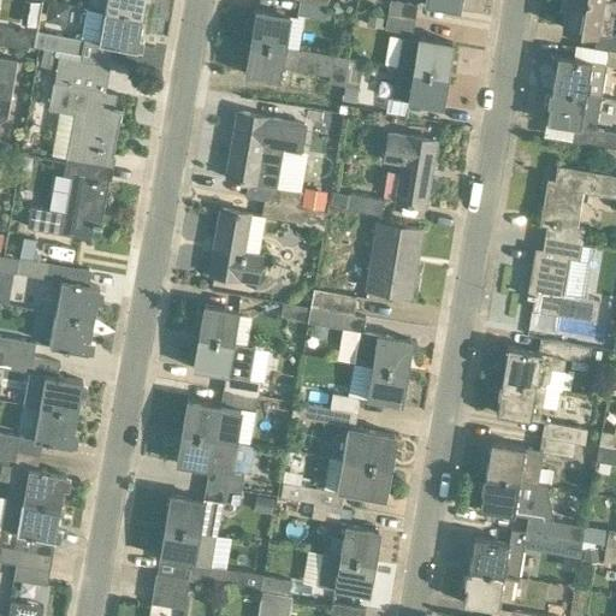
[(106,0),(104,12),(141,19),(143,0),(106,0)]
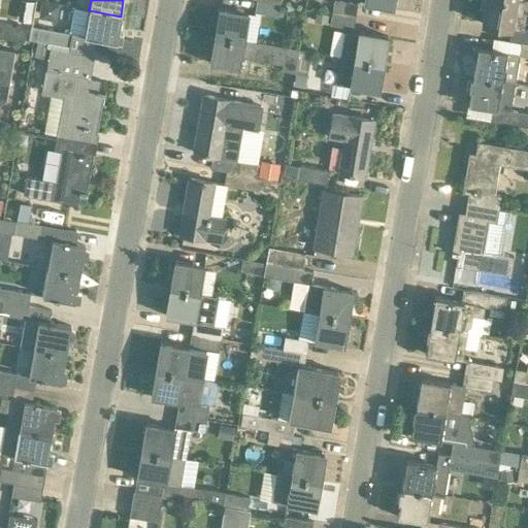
[(331,13),(355,18),(357,4),(333,0),(331,13)]
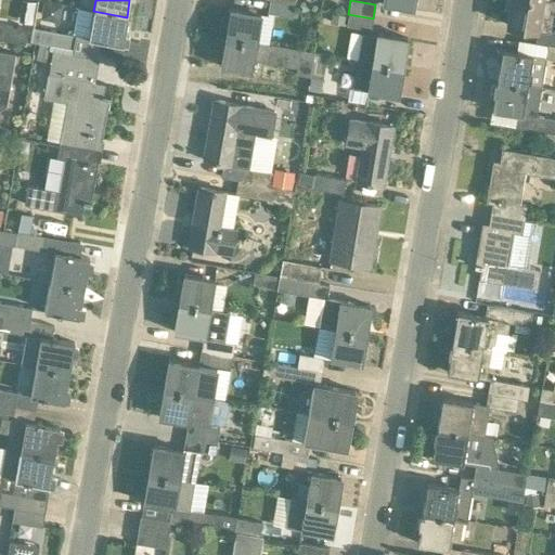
[(411,9),(412,0),(381,0),(381,4),(411,9)]
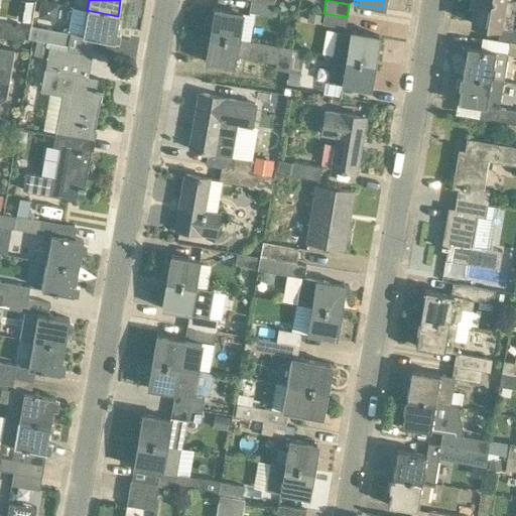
[(511,2),(503,0),(501,0),(473,0),(470,23),(498,28),(496,40),(508,42),(515,43),(515,30),(510,30),(513,13),(509,13),(511,2)]
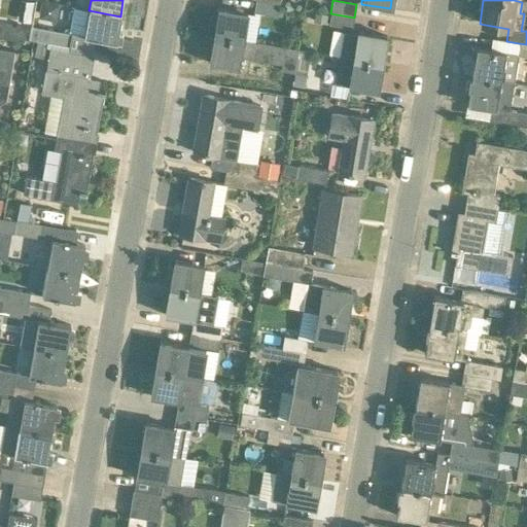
[(277,16),(279,4),(255,1),(253,12),(258,13),(277,16)]
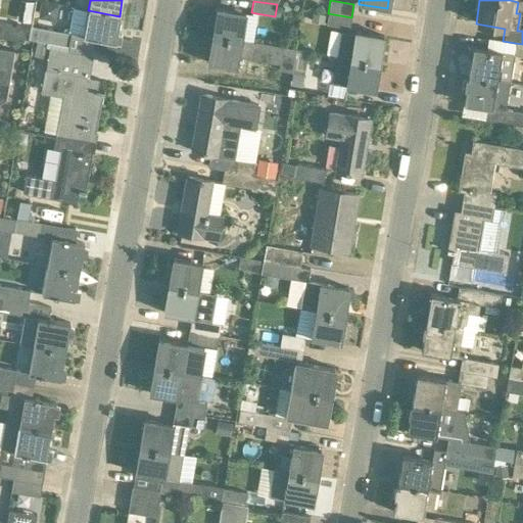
[(73,8),(68,33),(84,35),(83,38),(98,40),(114,43),(116,43),(117,33),(116,33),(120,16),(88,10),(73,8)]
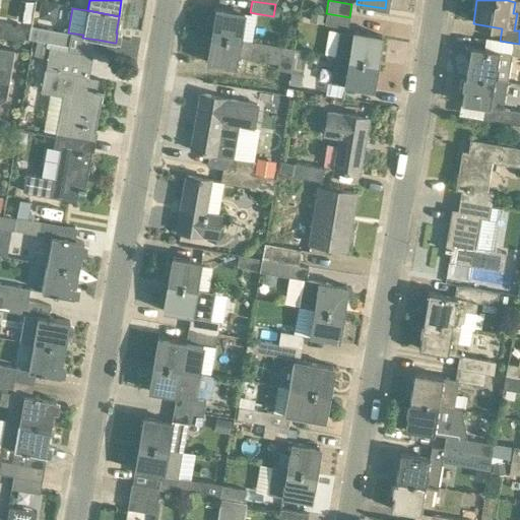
[(210,36),(240,41),(244,14),(215,9),(210,36)]
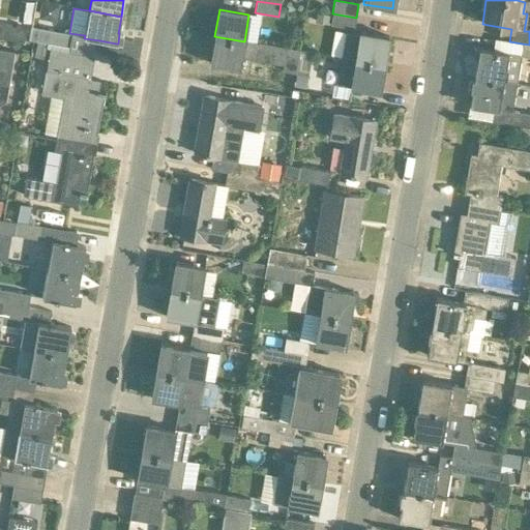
[(329,16),(316,13),(315,23),(327,25),(329,16)]
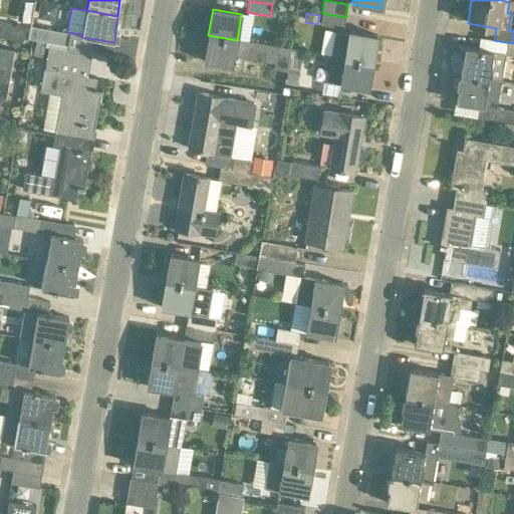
[(343,29),(345,17),(322,13),(320,25),(343,29)]
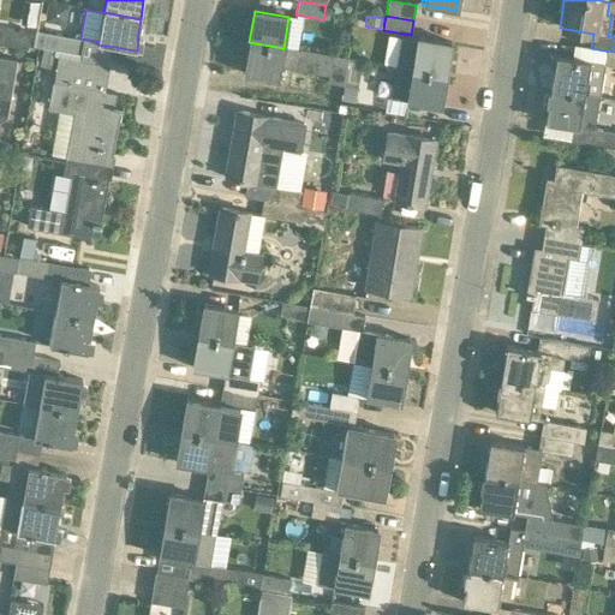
[(0,43),(34,51),(34,47),(36,35),(23,31),(0,28),(0,43)]
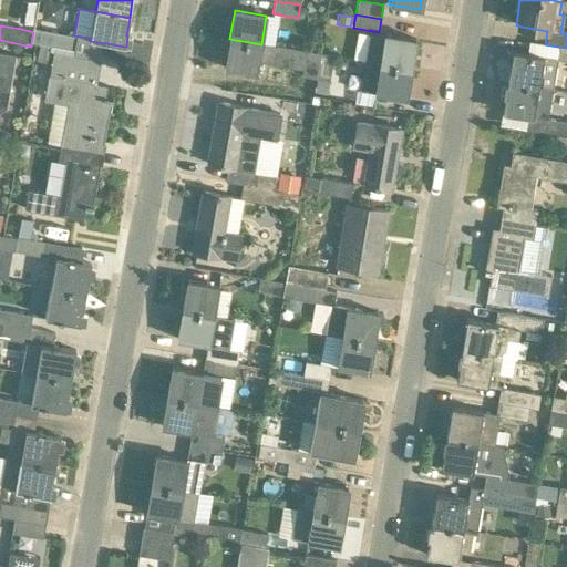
[(71,50),(74,38),(34,30),(33,30),(33,32),(31,43),(40,44),(55,48),(71,50)]
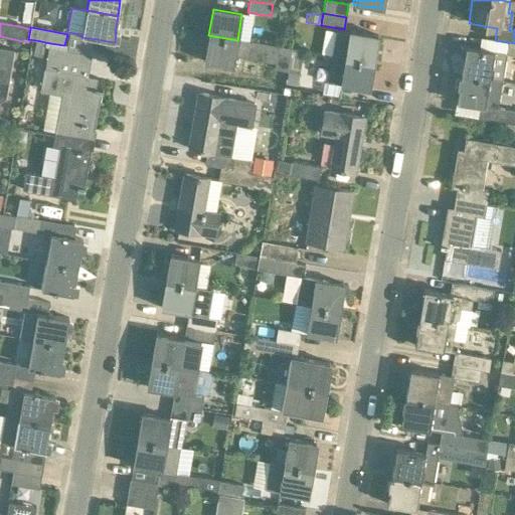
[(330,56),(372,63),(377,36),(348,32),(347,34),(335,31),(330,56)]
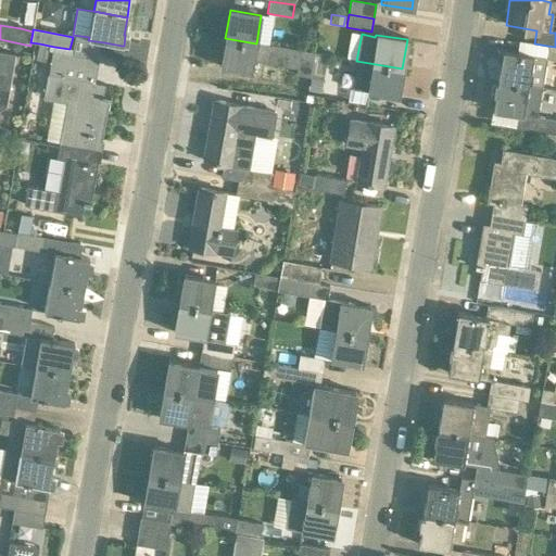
[(315,53),(267,46),(256,43),(225,38),(220,67),(251,73),(253,62),(297,70),(295,77),(311,79),(315,53)]
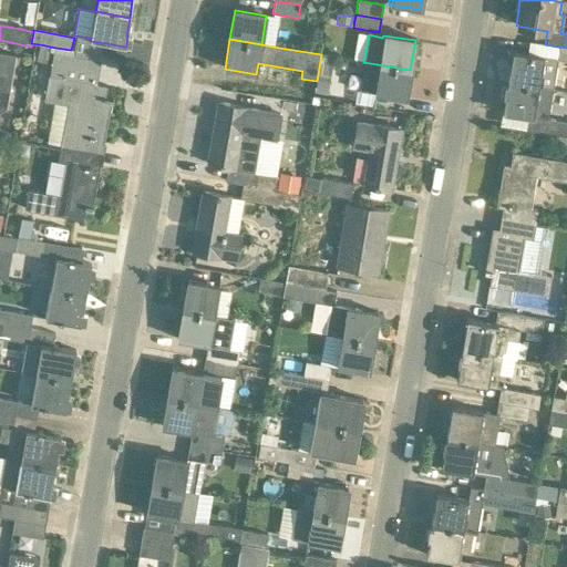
[(55,48),(40,44),(37,62),(52,65),(55,48)]
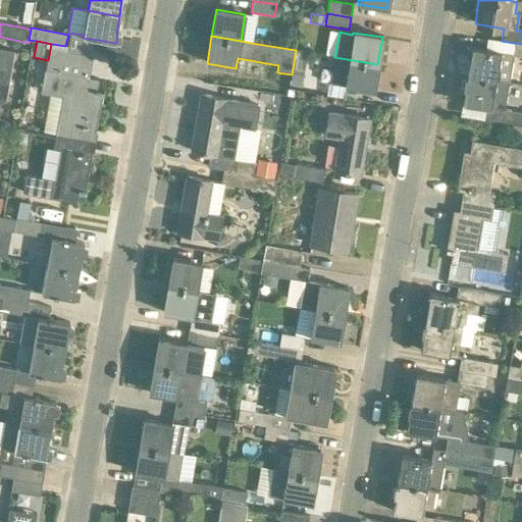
[(521,56),(521,44),(514,43),(512,55),(513,55),(521,56)]
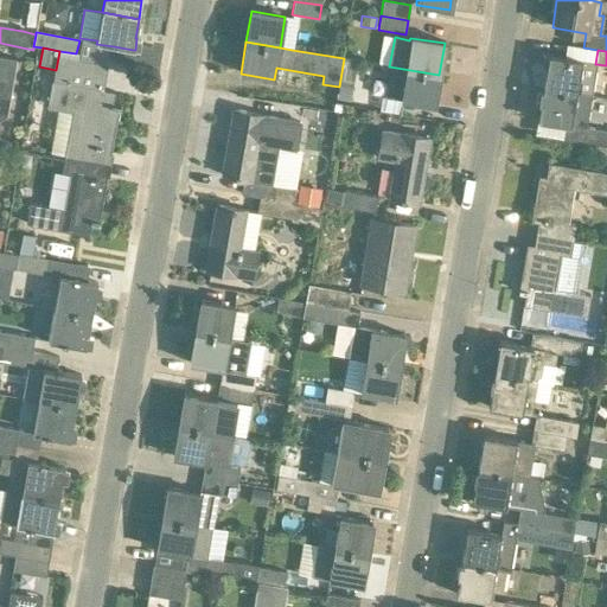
[(76,53),(59,51),(56,70),(53,81),(51,81),(46,109),(58,110),(50,154),(64,158),(102,164),(104,149),(110,151),(109,153),(110,154),(120,106),(112,104),(114,93),(101,90),(106,65),(103,65),(104,58),(76,53)]
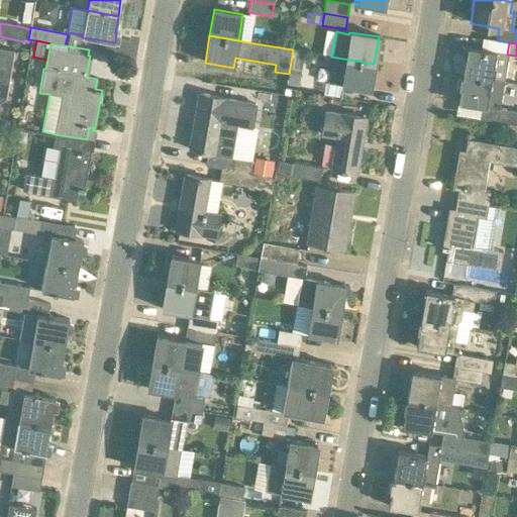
[(0,81),(8,83),(13,50),(0,47),(0,81)]
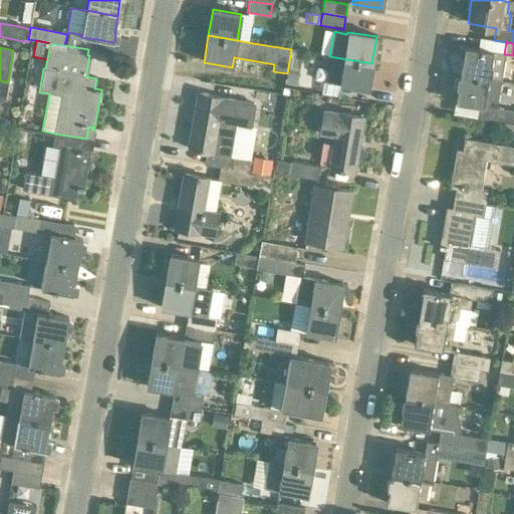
[(464,47),(459,74),(500,82),(505,54),(504,54),(492,52),(464,47)]
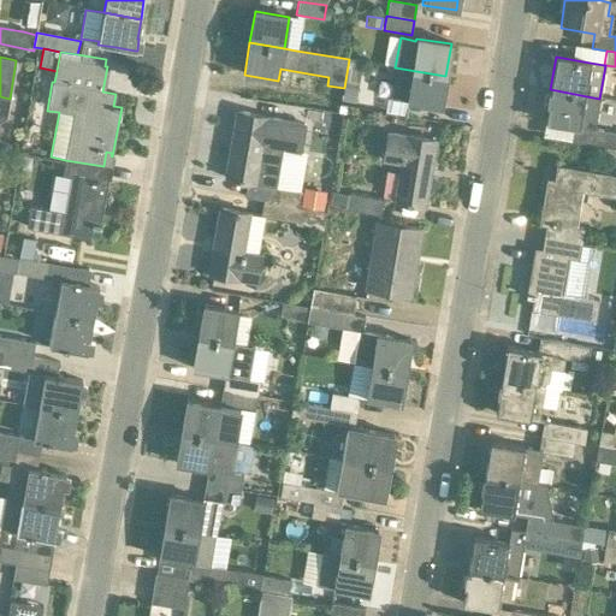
[(349,59),(344,88),(357,89),(362,61),(357,61),(349,59)]
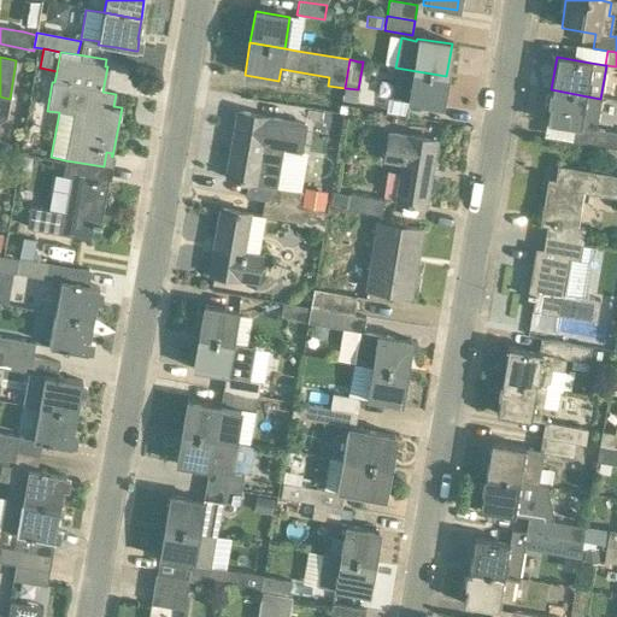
[(441,107),(446,76),(395,68),(391,99),(406,101),(406,103),(441,107)]
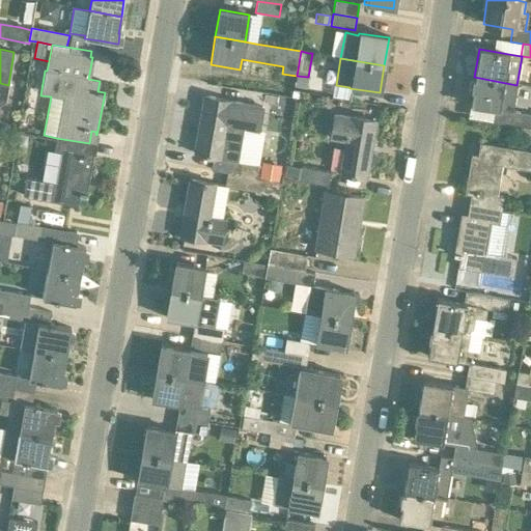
[(469,106),(494,110),(499,110),(500,102),(513,104),(516,85),(474,77),(469,106)]
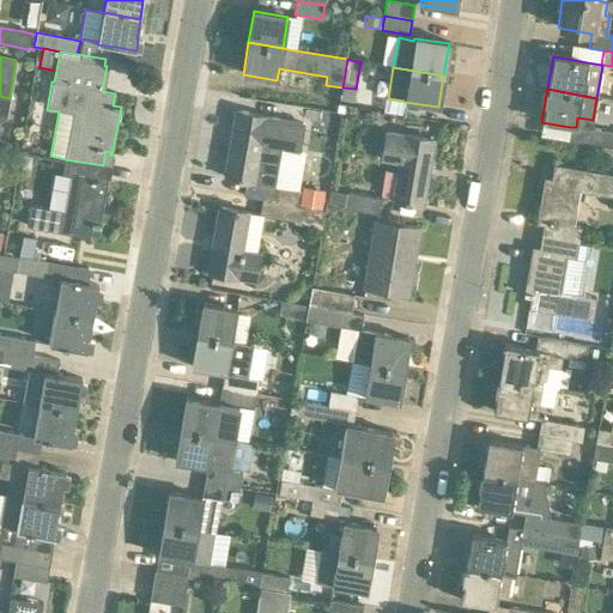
[(262,200),(298,205),(299,190),(275,187),(281,150),(298,152),(303,125),(235,113),(224,177),(247,181),(243,196),(262,200)]
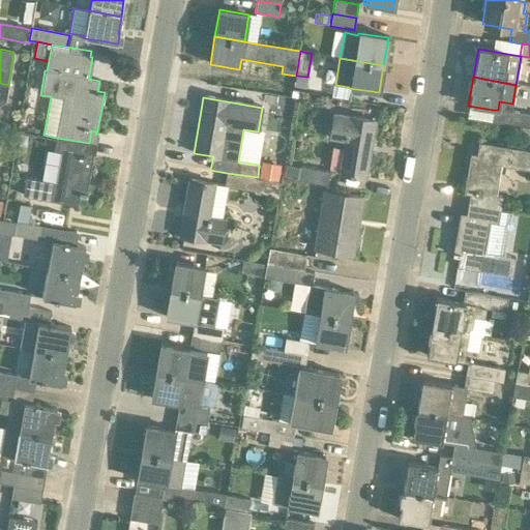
[(493,110),(491,122),(529,128),(529,115),(511,113),(498,110),(493,110)]
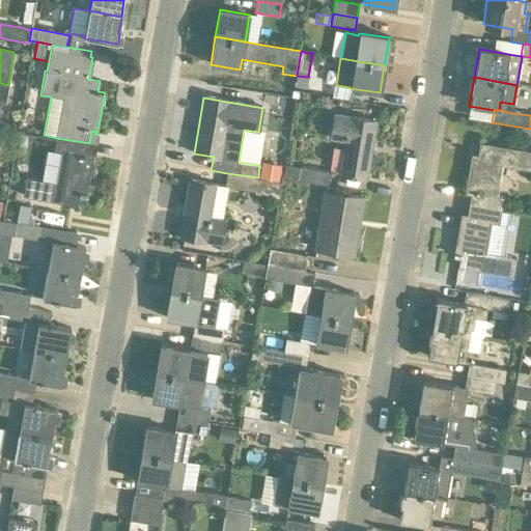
[(365,178),(374,121),(332,115),(328,140),(343,142),(338,174),(365,178)]
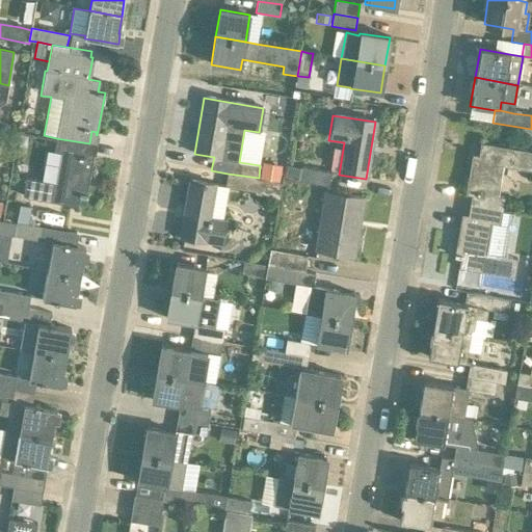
[(86,156),(89,143),(56,138),(54,152),(61,153),(55,184),(26,178),(23,197),(78,207),(79,195),(86,196),(94,155),(92,155),(92,157),(86,156)]
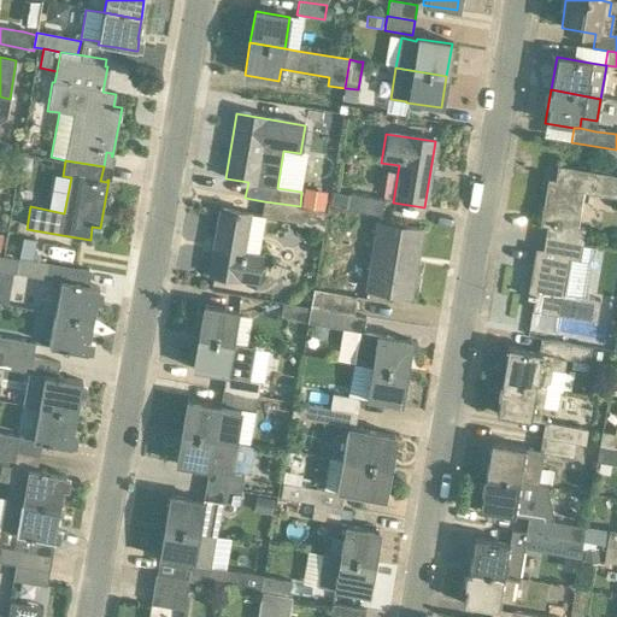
[(544,239),(582,245),(585,230),(576,228),(582,193),(616,199),(616,195),(616,176),(556,166),(554,178),(547,177),(539,227),(546,228),(544,239)]
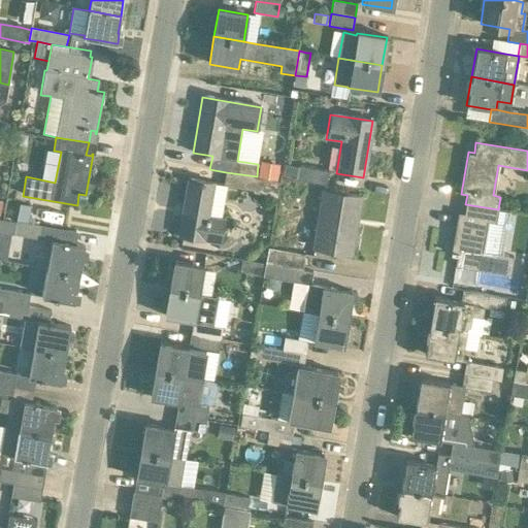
[(276,180),(279,164),(259,161),(257,176),(276,180)]
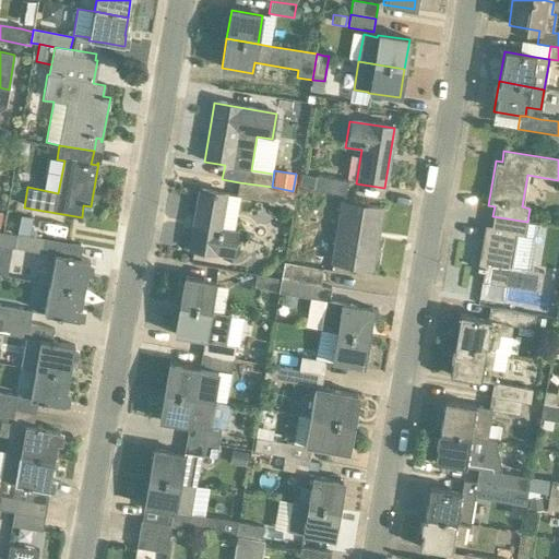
[(345,197),(347,182),(302,175),(300,187),(313,189),(313,191),(345,197)]
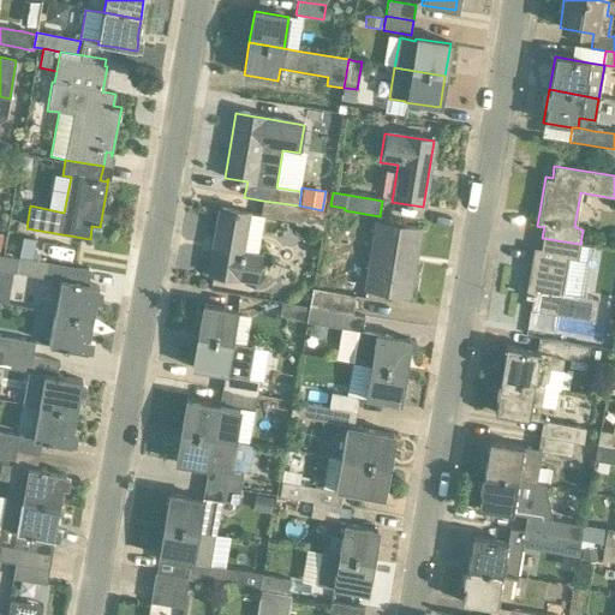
[(326,210),(299,206),(263,201),(261,215),(264,216),(264,218),(285,221),(296,222),(294,225),(323,230),(326,210)]
